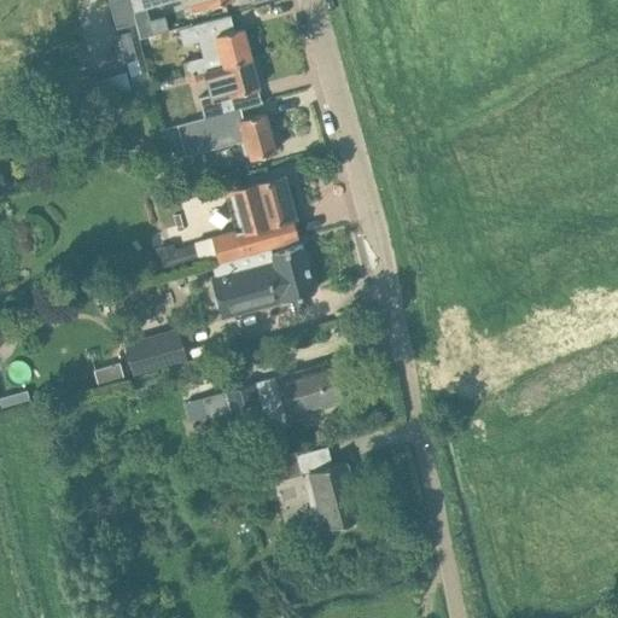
[(108,0),(116,28),(135,23),(138,22),(138,23),(151,21),(147,6),(168,1),(172,0),(188,0),(192,10),(210,4),(225,0),(108,0)]
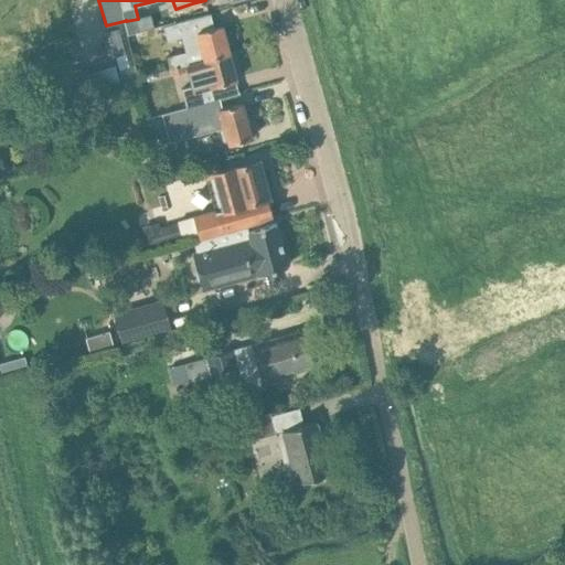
[(174,22),(171,9),(144,17),(148,30),(174,22)]
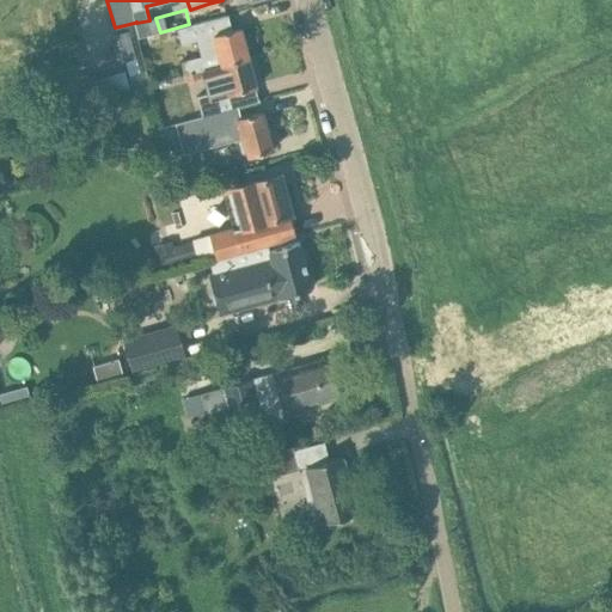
[(190,25),(177,29),(179,38),(181,44),(188,42),(196,41),(200,56),(179,61),(183,74),(184,74),(248,56),(239,26),(232,29),(227,14),(204,20),(190,25)]
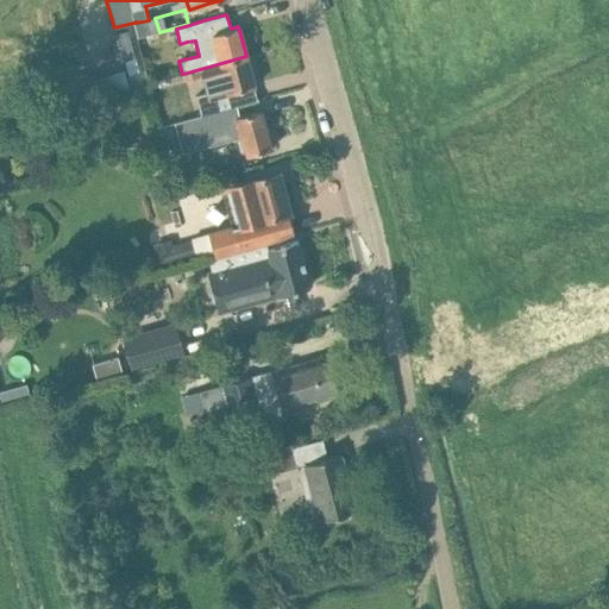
[(246,56),(183,74),(186,81),(199,77),(198,70),(201,70),(207,93),(195,95),(200,115),(228,107),(258,100),(246,56)]
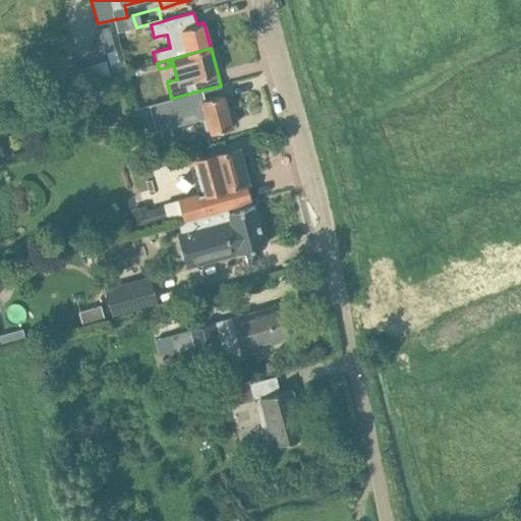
[(83,85),(111,78),(106,60),(84,65),(85,69),(79,71),(83,85)]
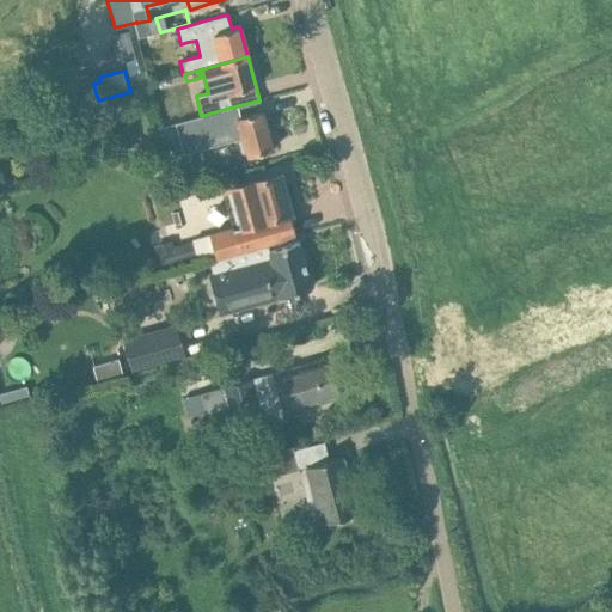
[(86,73),(60,80),(66,105),(93,97),(86,73)]
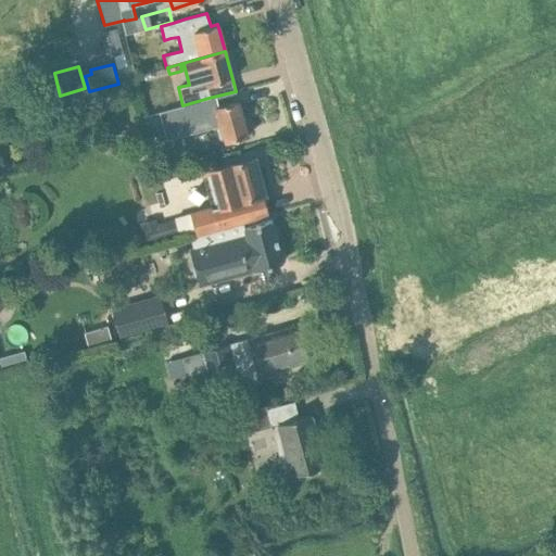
[(182,105),(148,115),(151,127),(164,124),(167,136),(219,123),(224,142),(227,141),(248,136),(238,100),(211,108),(209,98),(182,105)]
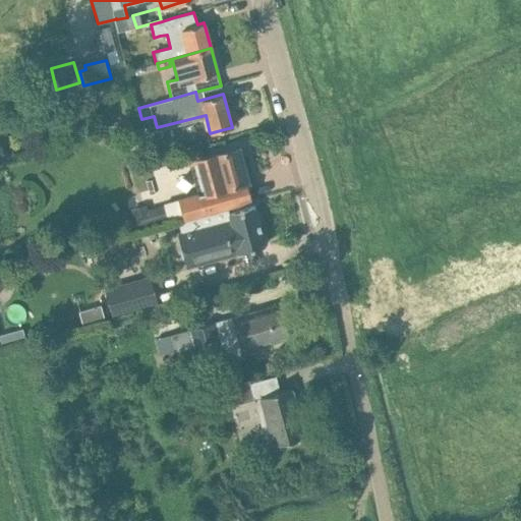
[(238,148),(218,153),(189,161),(198,194),(179,199),(184,218),(249,199),(244,182),(247,182),(238,148)]
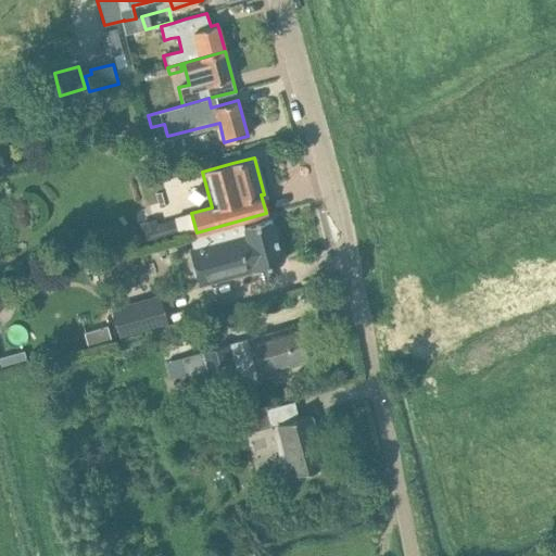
[(156,218),(139,223),(144,244),(162,240),(180,236),(176,219),(158,224),(156,218)]
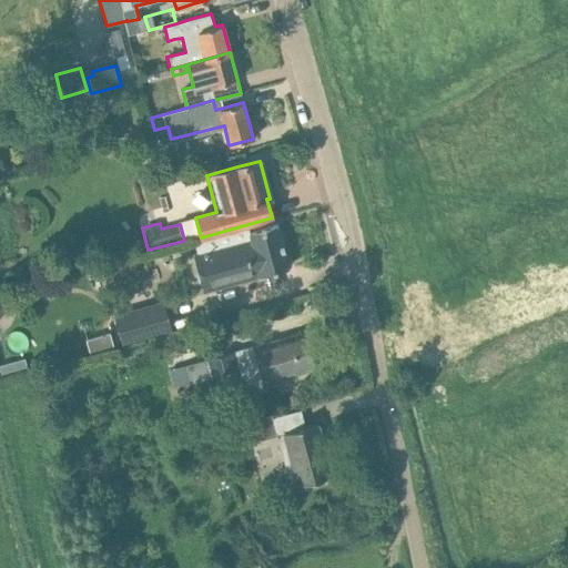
[(245,279),(288,267),(276,224),(249,232),(247,225),(194,241),(198,253),(193,254),(203,292),(245,280),(245,279)]
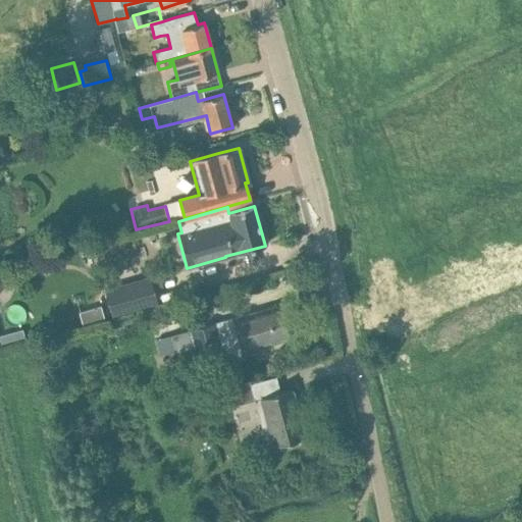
[(149,277),(106,289),(113,312),(155,301),(149,277)]
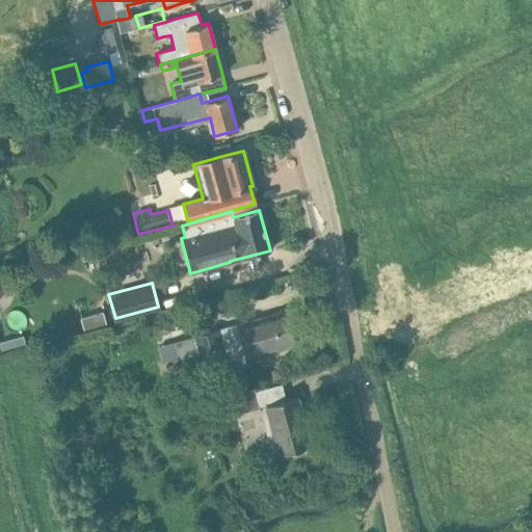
[(194,335),(158,345),(163,361),(179,355),(182,366),(201,361),(224,354),(230,353),(233,365),(245,362),(244,356),(275,348),(295,343),(287,311),(229,326),(218,328),(194,335)]
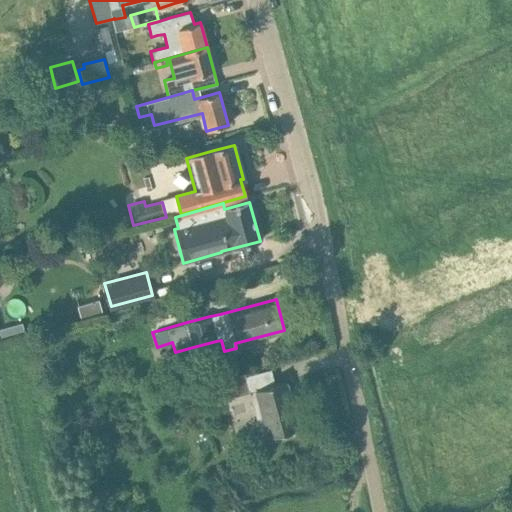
[(79,305),(81,314),(102,309),(100,300),(79,305)]
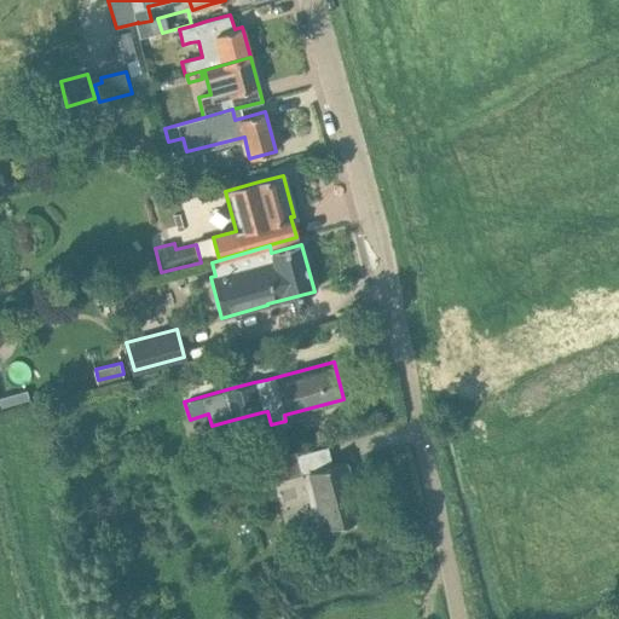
[(295,455),(311,509),(305,512),(311,532),(362,518),(348,460),(333,462),(328,446),(295,455)]
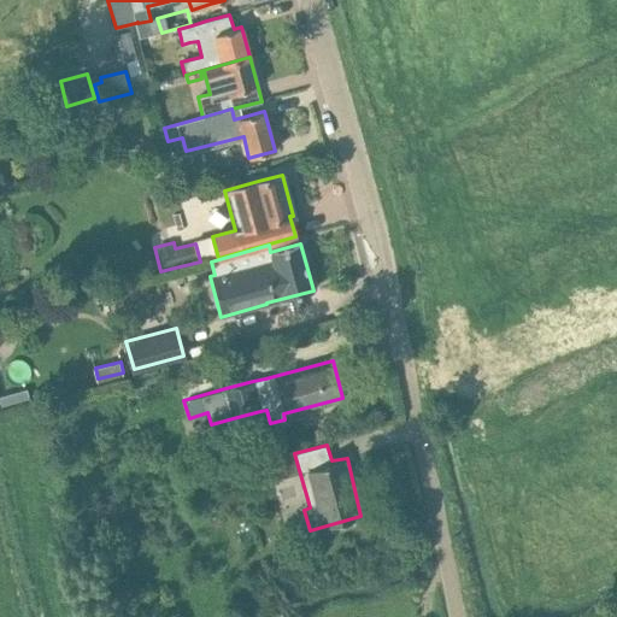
[(282,452),(262,458),(266,476),(287,470),(282,452)]
